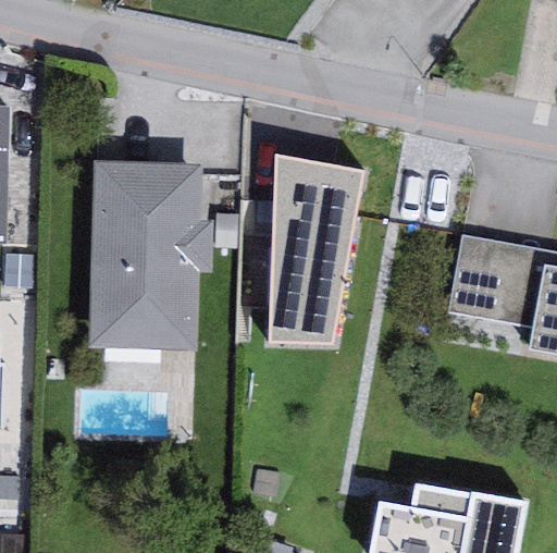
[(363,173),(274,158),(269,343),(332,345),(363,173)]
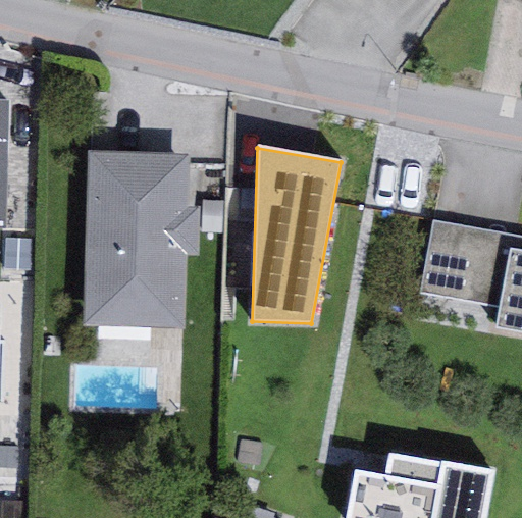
[(82,325),(183,328),(185,255),(196,256),(198,208),(186,207),(188,154),(87,151),(82,325)]
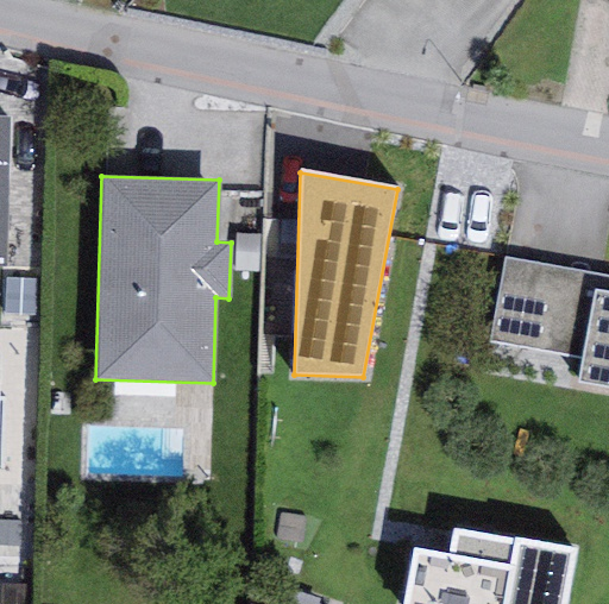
[(597,272),(504,256),(490,339),(582,356),(594,291),(597,272)]
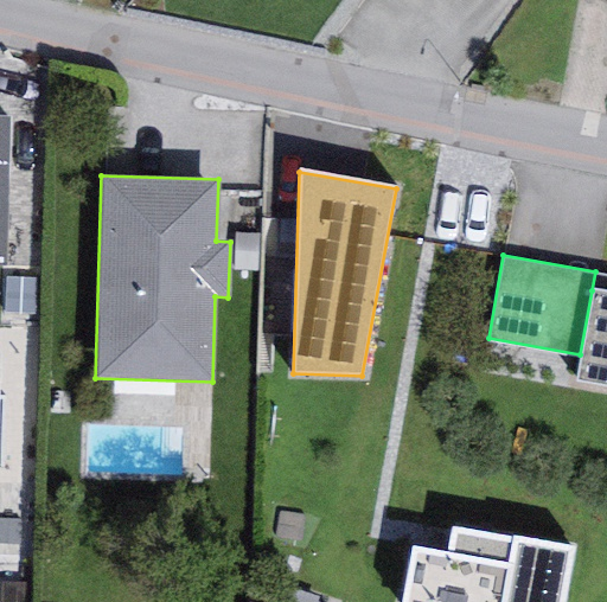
[(592,290),(606,293),(606,273),(595,271),(592,290)]
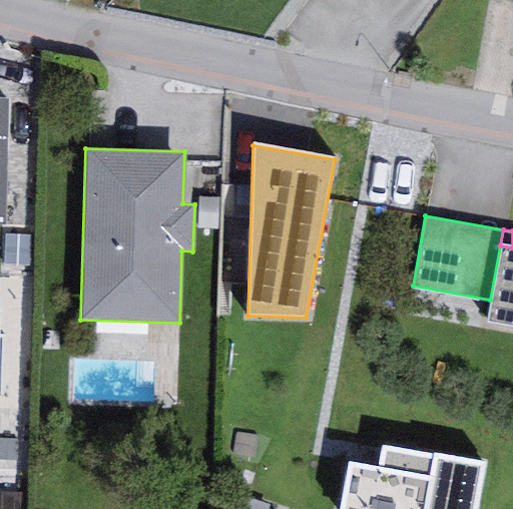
[(512,247),(500,245),(490,300),(486,323),(512,328),(512,247)]
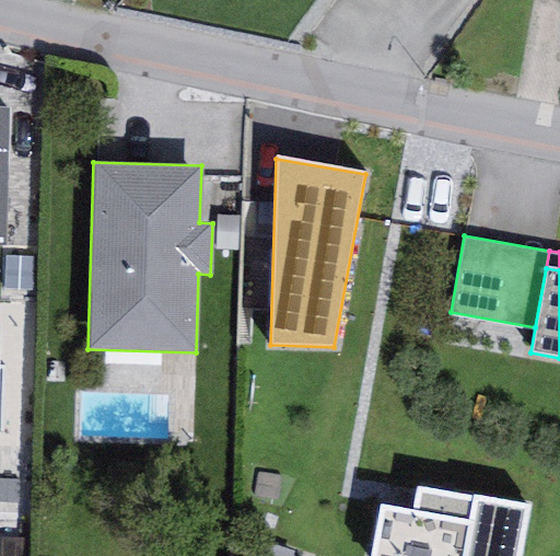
[(527,555),(544,498),(391,455),(362,555),(527,555)]
